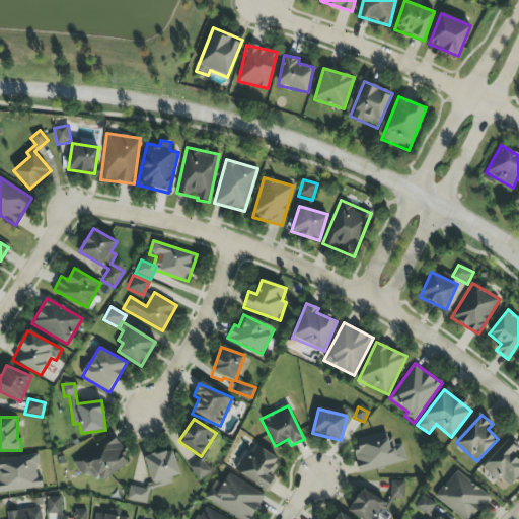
[(406,462),(402,444),(392,446),(388,431),(356,439),(358,447),(353,448),(359,473),(406,462)]
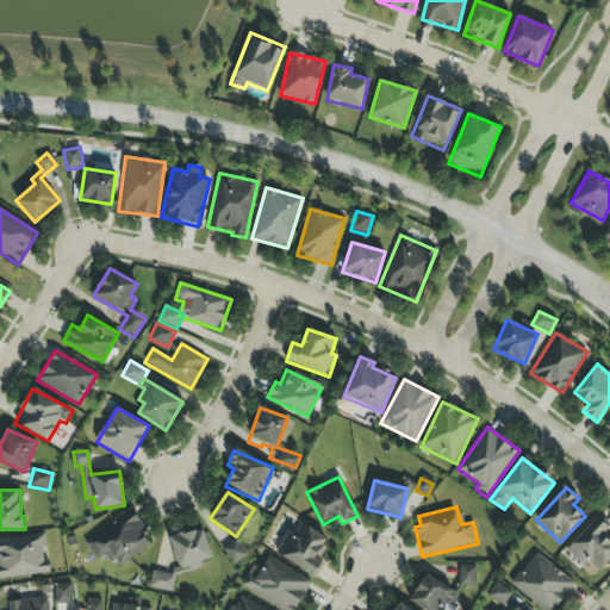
[(107,553),(118,568),(150,546),(143,535),(147,533),(132,510),(83,543),(97,560),(107,553)]
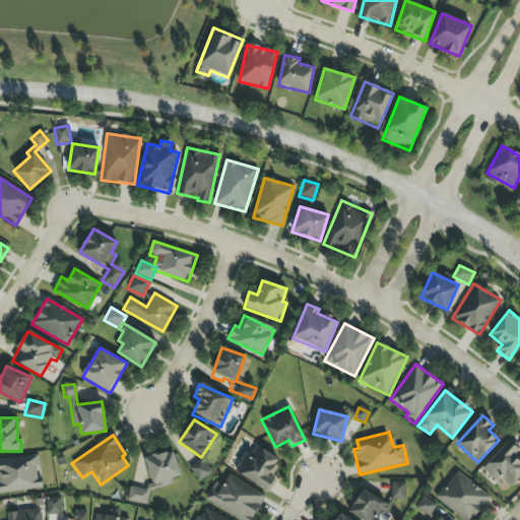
[(498,482),(501,479),(510,488),(519,475),(519,460),(515,456),(519,451),(508,441),(482,469),(498,482)]
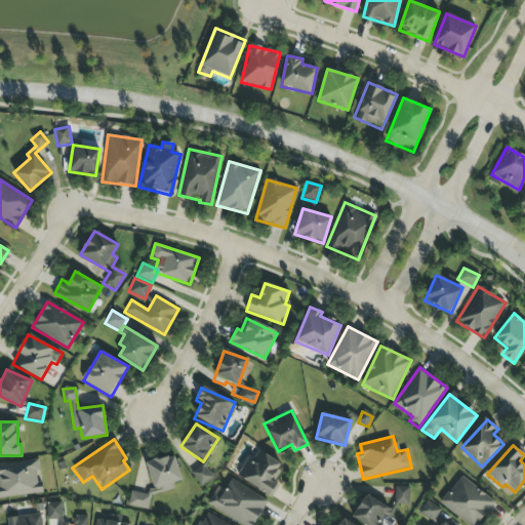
[(271,497),(279,484),(273,481),(283,466),(259,450),(253,460),(248,457),(237,475),(271,497)]
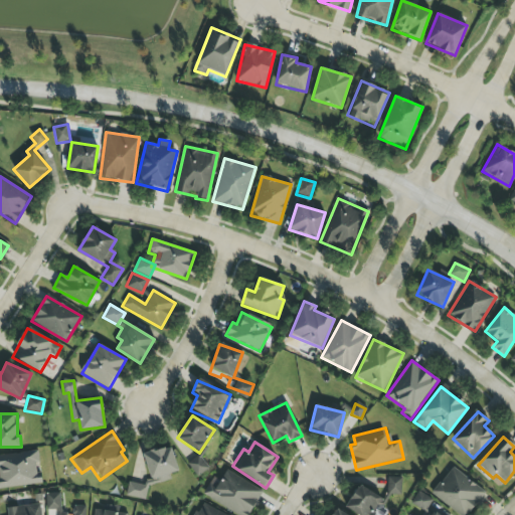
[(179,474),(170,446),(143,455),(152,483),(179,474)]
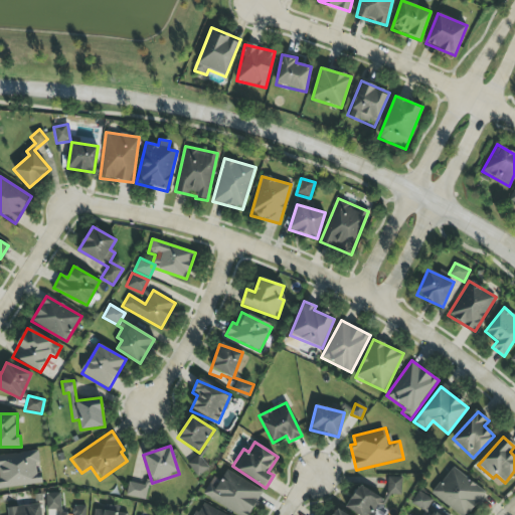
[(0,488),(41,484),(38,452),(0,455),(0,488)]
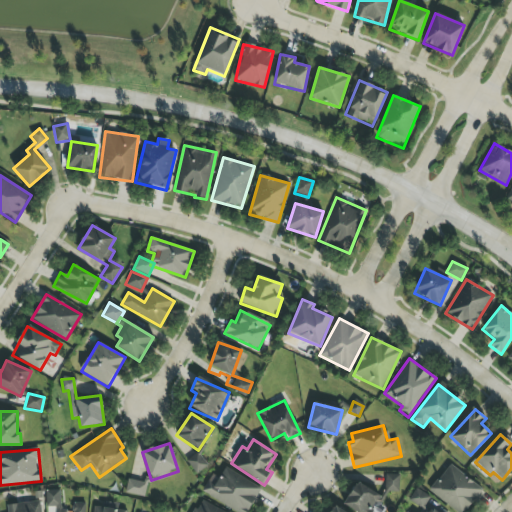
[(195,474),(208,466),(199,451),(186,458),(195,474)]
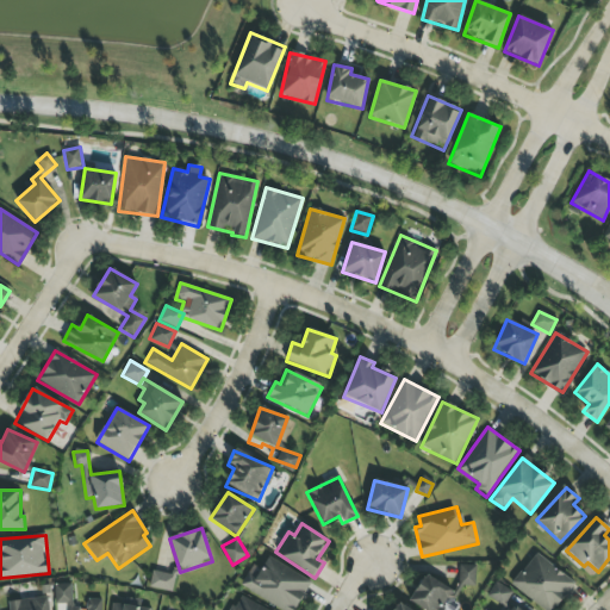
[(511,585),(543,609),(553,609),(574,583),(535,553),(511,585)]
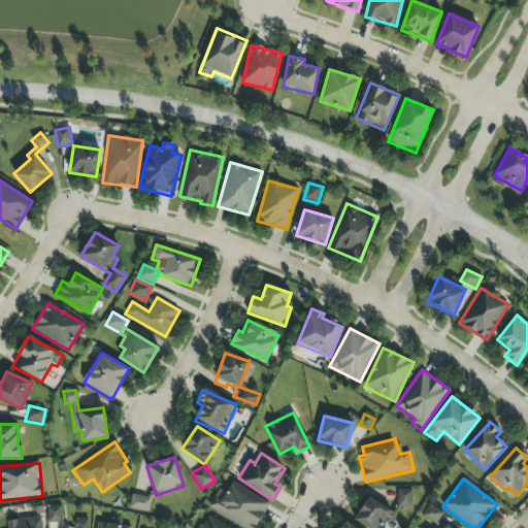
[(254,527),(269,504),(233,483),(226,494),(219,490),(207,507),(241,527),(254,527)]
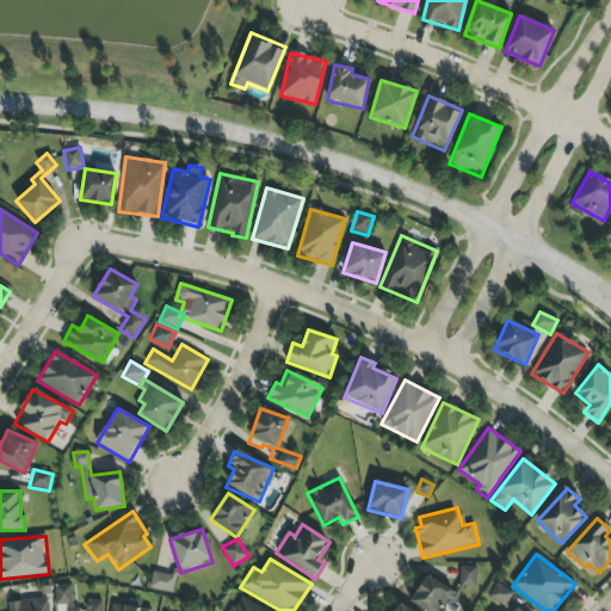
[(460,586),(476,587),(477,567),(461,566),(460,586)]
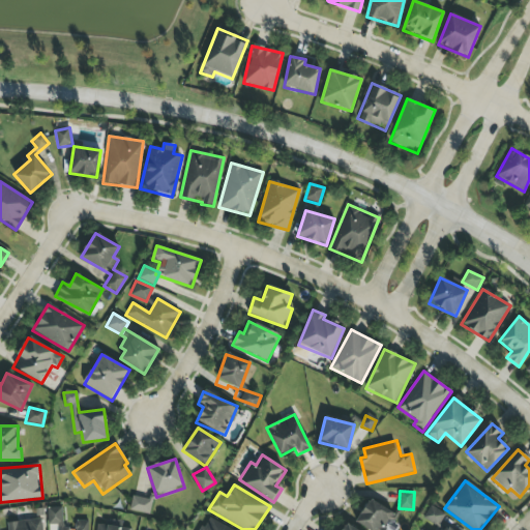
[(152,499),(131,496),(129,511),(150,513),(152,499)]
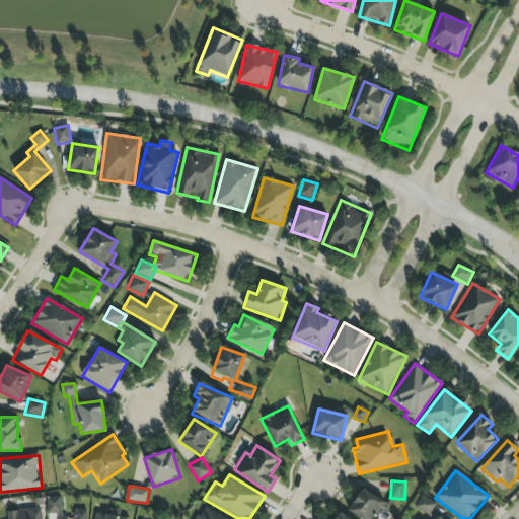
[(376,518),(375,518),(384,502),(361,489),(348,512),(360,518),(376,518)]
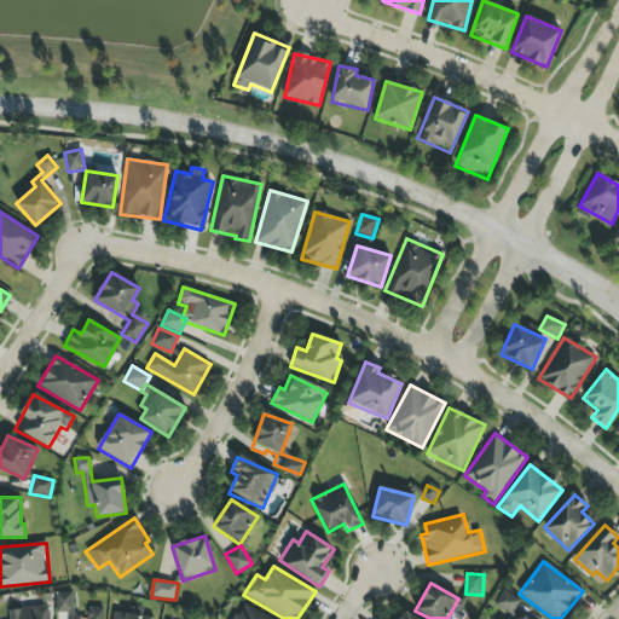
[(73,612),(73,593),(55,593),(56,612),(73,612)]
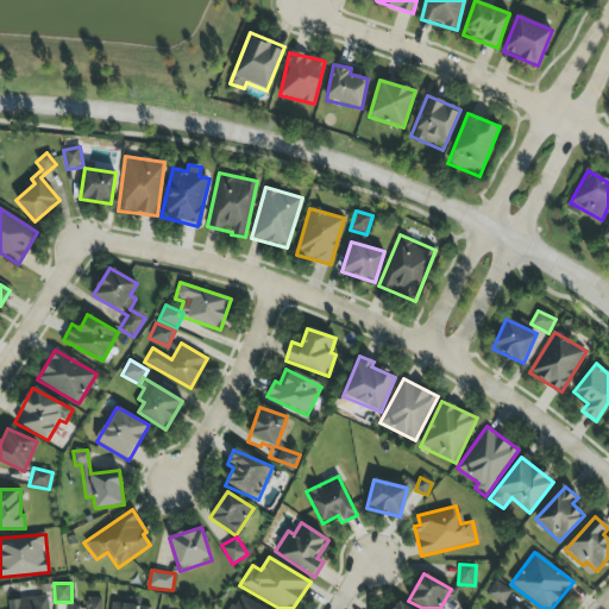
[(8,608),(49,608),(54,608),(52,595),(7,600),(8,608)]
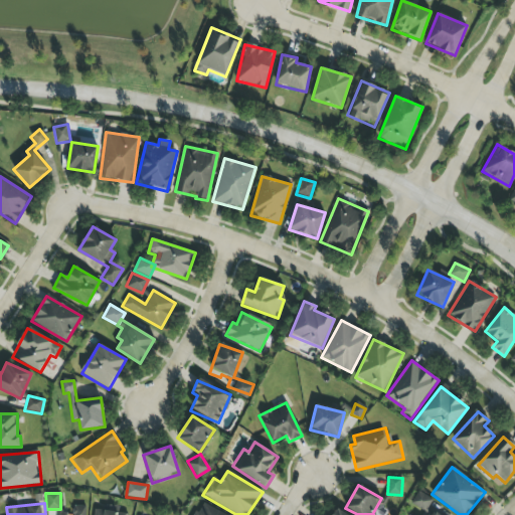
[(225,514),(200,504),(195,514),(225,514)]
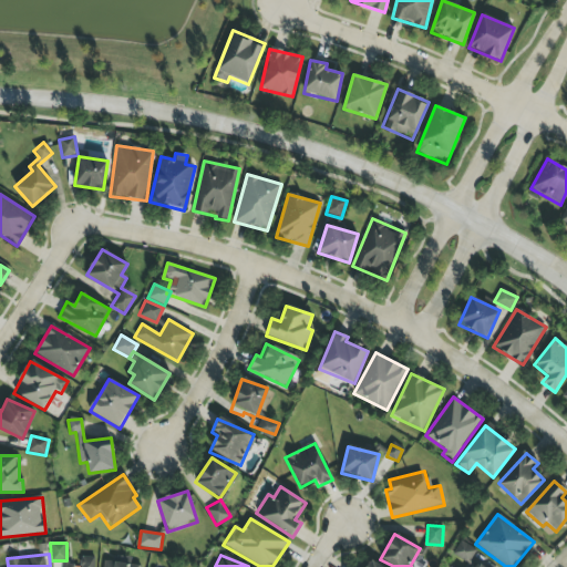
[(93,566),(94,558),(80,557),(79,566),(75,566),(66,566),(66,565),(62,564),(61,566),(93,566)]
